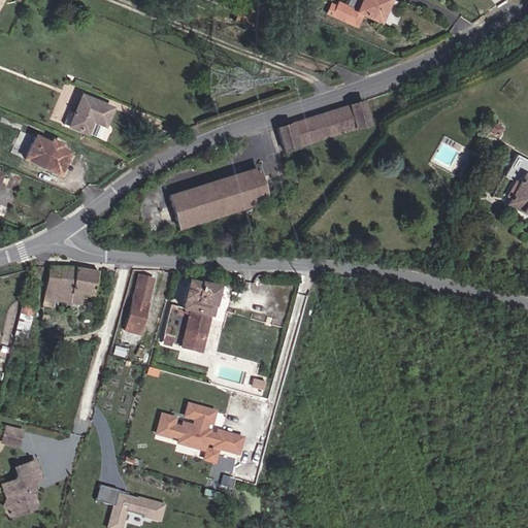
[(205,0),(227,9),(228,8),(232,0),(205,0)]
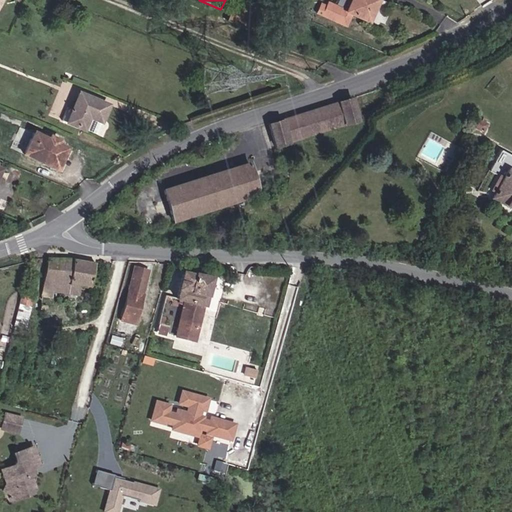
[(349,14),(369,22),(377,0),(347,0),(342,11),(325,5),(320,17),(344,26),(349,14)]
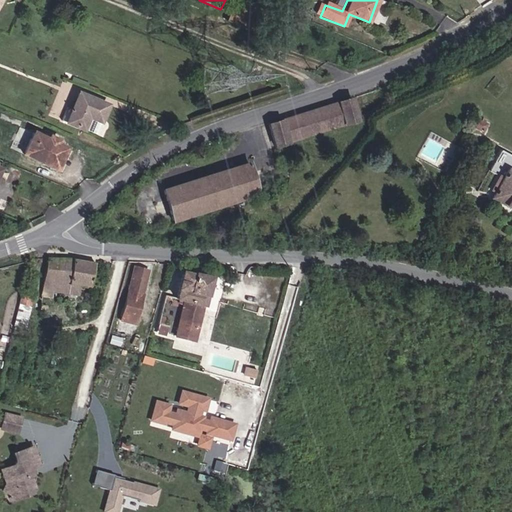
[(105,122),(112,101),(78,89),(66,123),(87,130),(91,118),(105,122)]
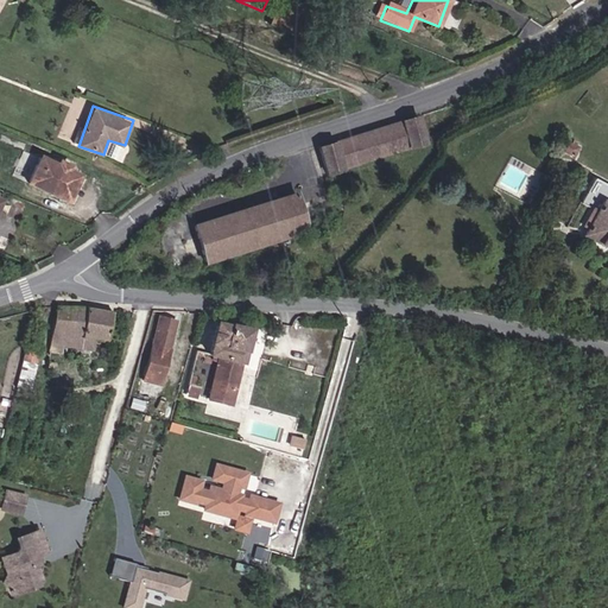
[(327,173),(426,143),(417,116),(320,146),(327,173)]
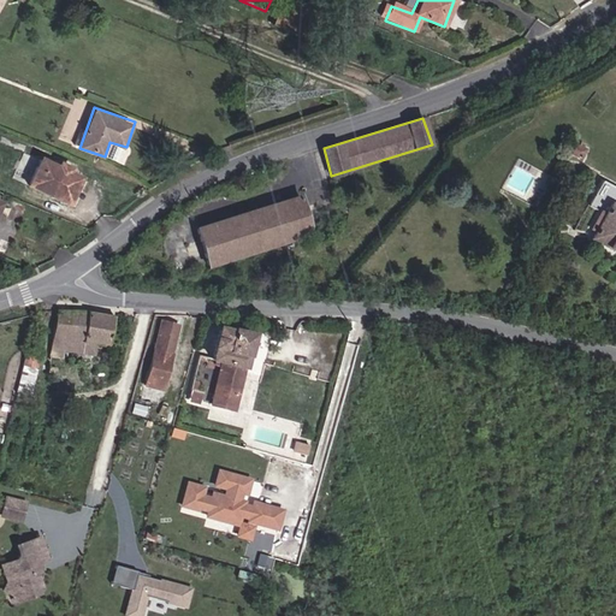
[(582,159),(586,150),(582,148),(585,146),(580,143),(578,146),(570,142),(566,152),(582,159)]
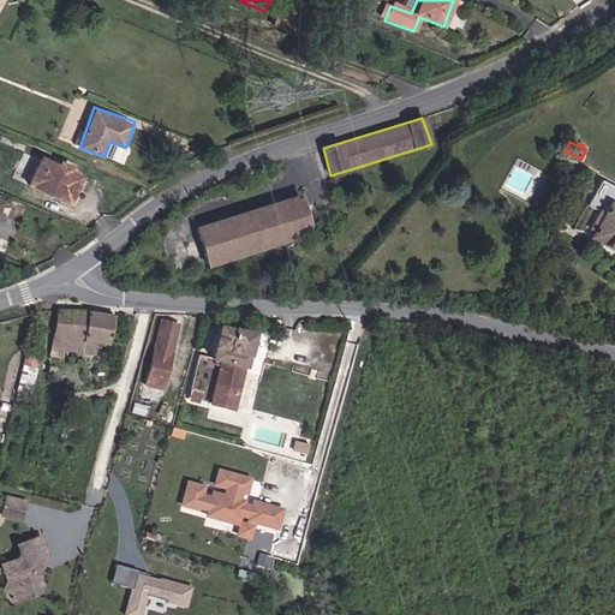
[(111,143),(106,156),(119,160),(123,147),(111,143)]
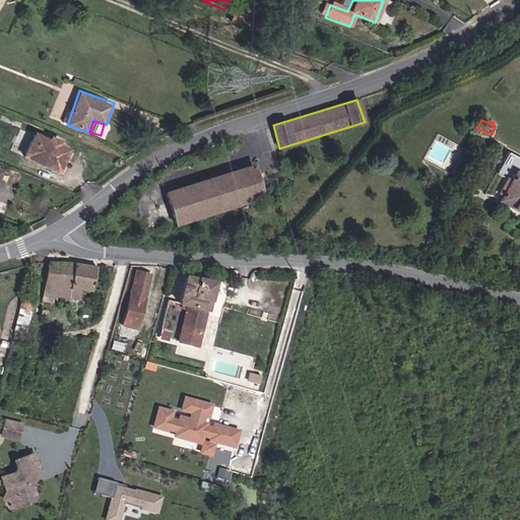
[(23,156),(58,173),(69,150),(59,146),(60,142),(51,138),(49,141),(35,134),(23,156)]
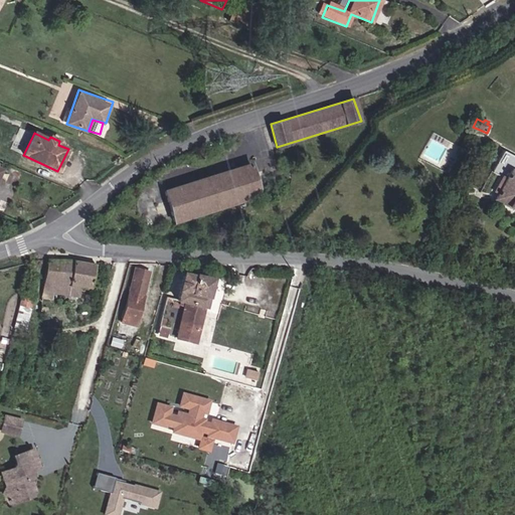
[(514,157),(502,151),(490,172),(501,177),(493,191),(496,193),(493,199),(514,211),(514,157)]
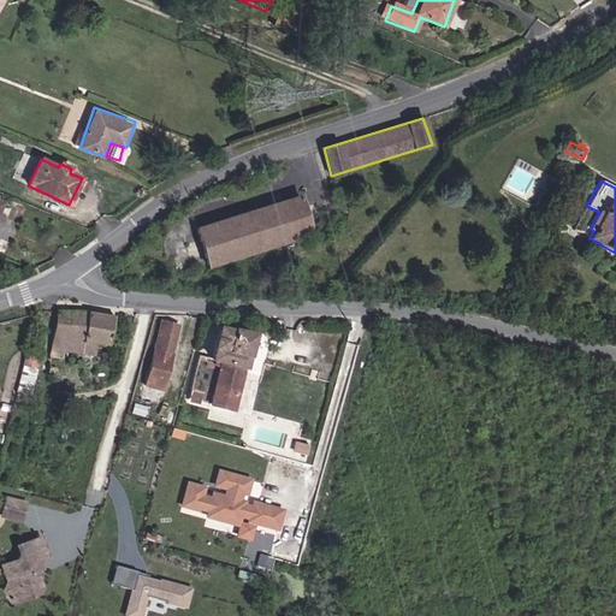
[(209,266),(311,234),(298,196),(196,229),(209,266)]
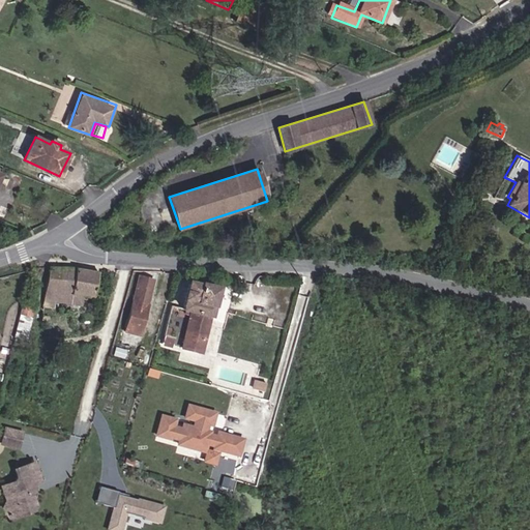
[(81,296),(94,297),(97,273),(70,268),(49,268),(43,307),(53,308),(54,301),(80,305),(81,296)]
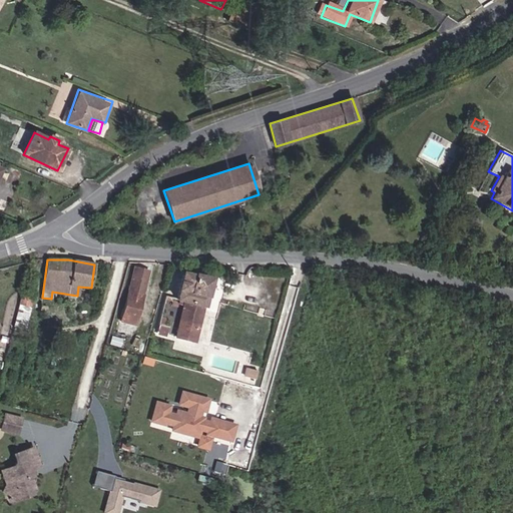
[(119,321),(134,325),(148,270),(128,266),(123,287),(128,289),(119,321)]
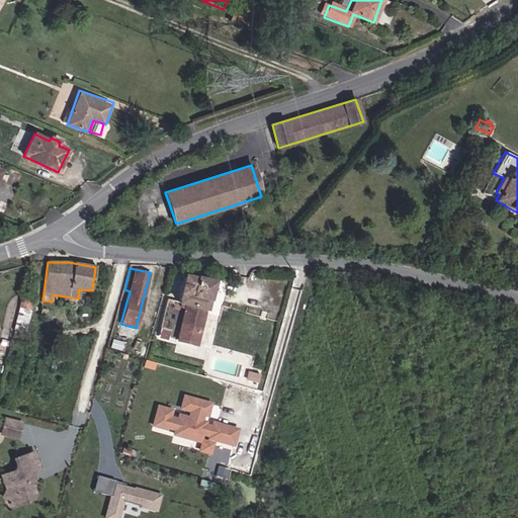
[(184,273),(176,299),(175,304),(184,306),(175,338),(195,343),(211,280),(184,273)]
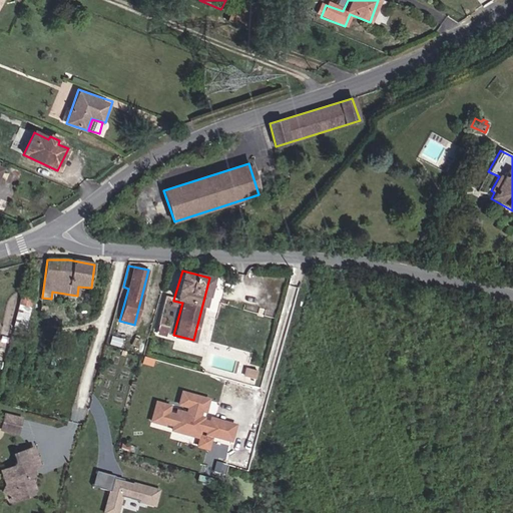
[(19,304),(28,306),(31,293),(22,291),(19,304)]
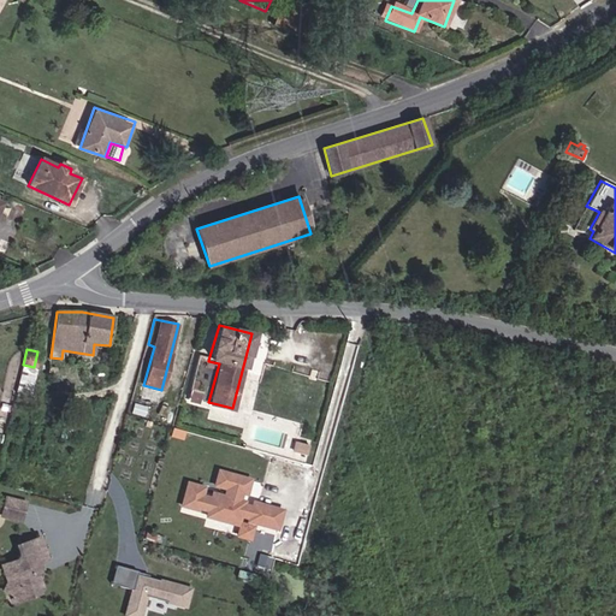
[(208,361),(209,356),(197,353),(185,395),(208,402),(219,363),(208,361)]
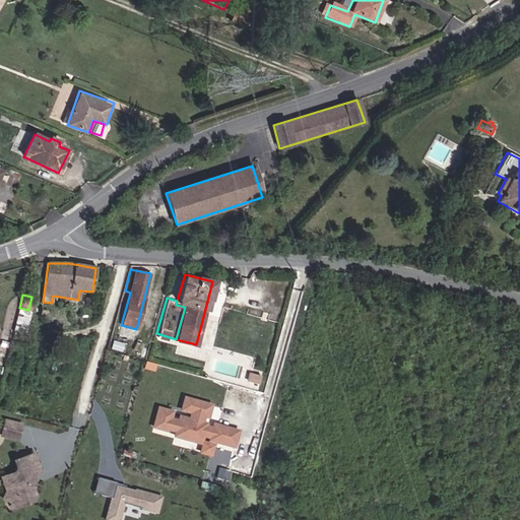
[(248,380),(257,383),(259,376),(250,373),(248,380)]
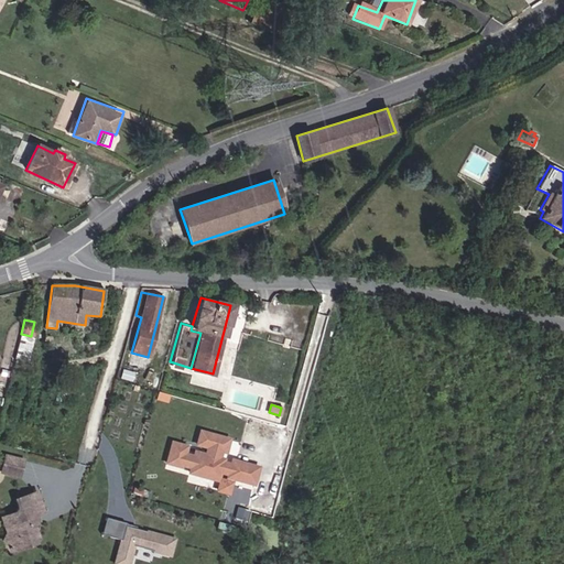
[(257,467),(231,461),(229,465),(221,462),(221,459),(217,458),(219,449),(224,451),(227,438),(199,431),(196,443),(207,446),(205,454),(194,452),(193,456),(183,454),(185,446),(171,442),(165,462),(180,466),(180,464),(190,466),(188,472),(216,479),(218,470),(227,473),(226,476),(252,483),(257,467)]
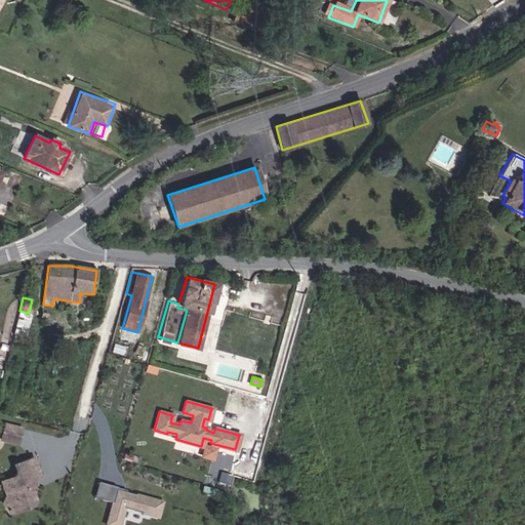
[(5,438),(21,443),(25,427),(8,422),(5,438)]
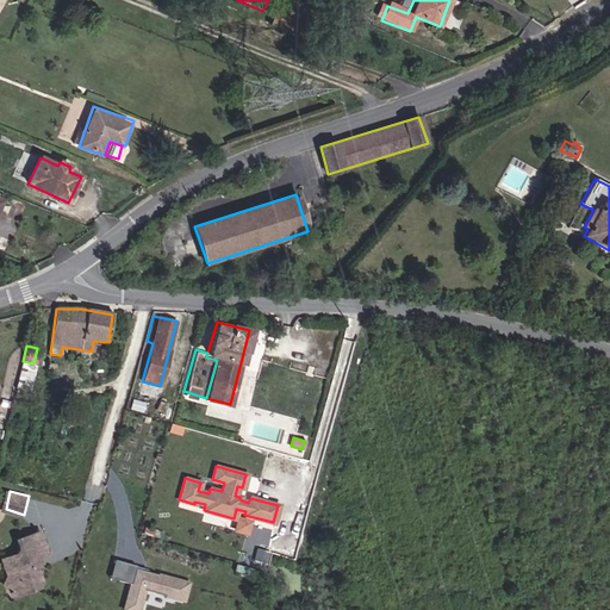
[(36,565),(39,560),(51,555),(43,531),(20,540),(23,549),(20,555),(5,560),(11,577),(10,578),(10,582),(18,580),(22,590),(36,586),(42,582),(36,565)]
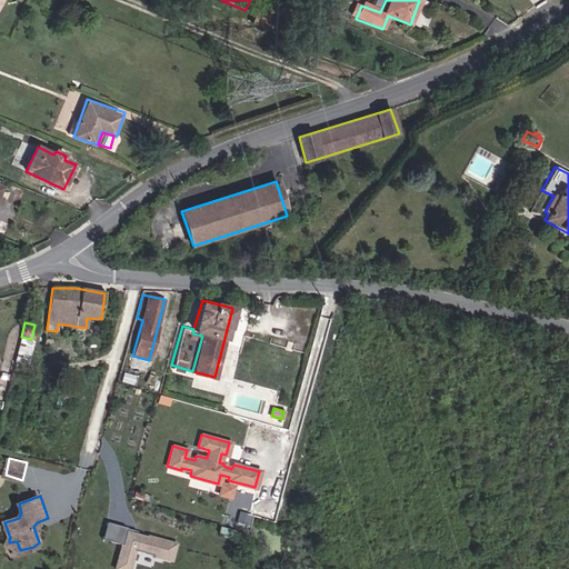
[(106,541),(113,543),(118,526),(110,523),(106,541)]
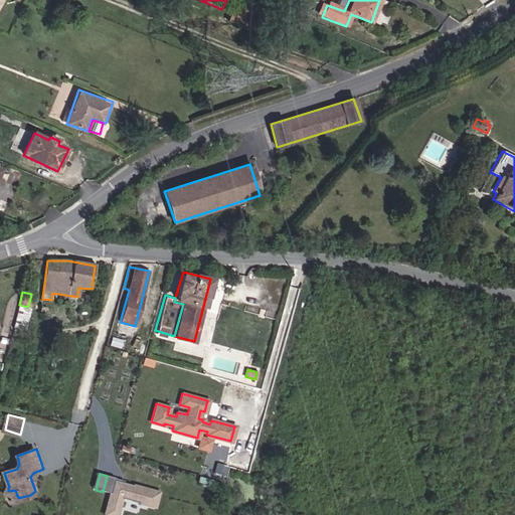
[(118,479),(107,476),(103,492),(114,494),(108,514),(121,514),(125,499),(158,508),(162,493),(118,481),(118,479)]
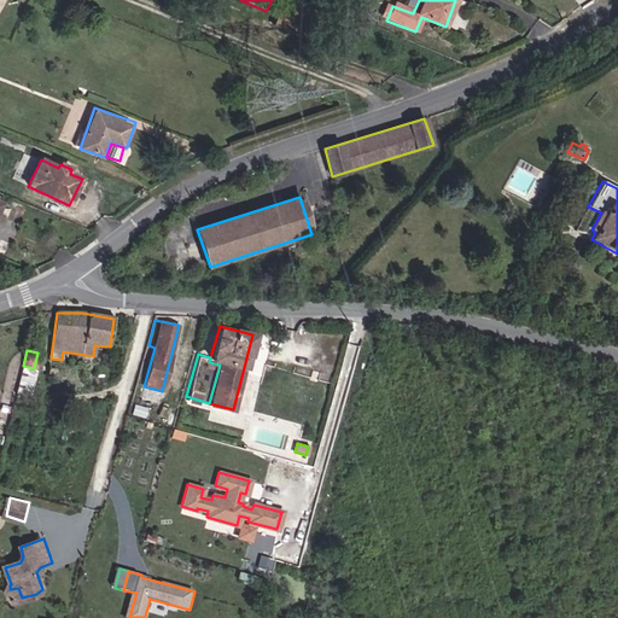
[(15,600),(22,598),(18,588),(10,589),(10,586),(5,586),(6,595),(11,594),(15,600)]
